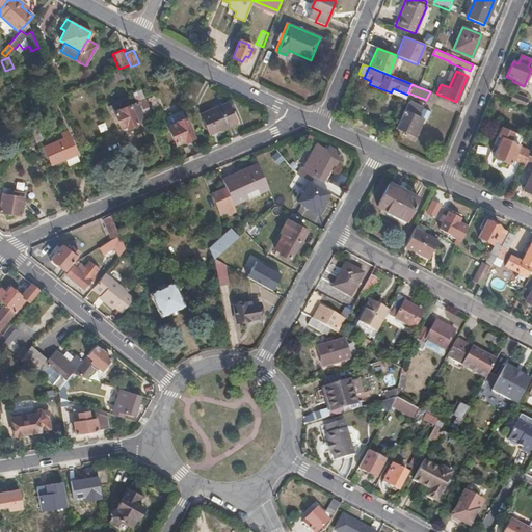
[(523,105),(526,98),(512,92),(509,100),(523,105)]
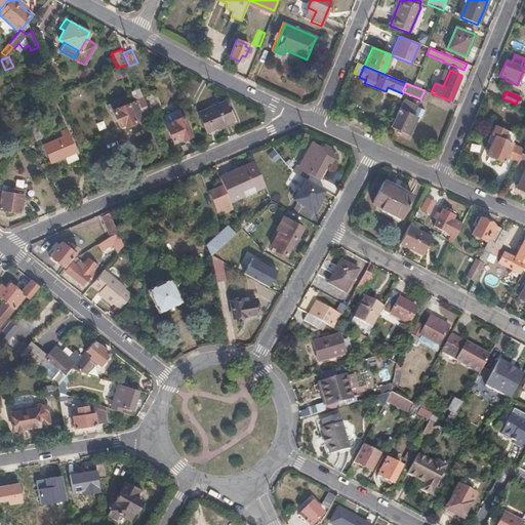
[(145,102),(143,96),(137,97),(134,99),(136,106),(145,102)]
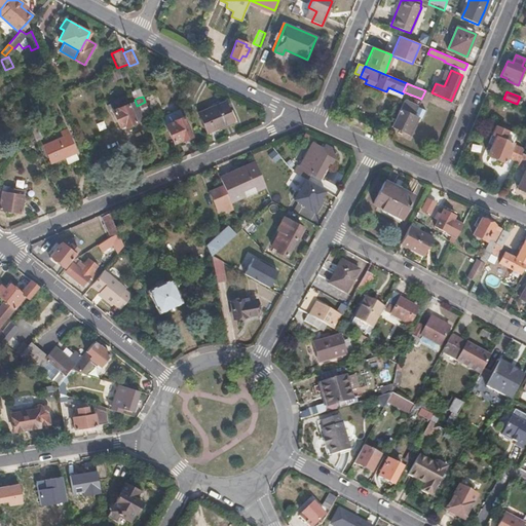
[(416,119),(422,107),(403,99),(391,125),(407,132),(409,126),(413,128),(416,119)]
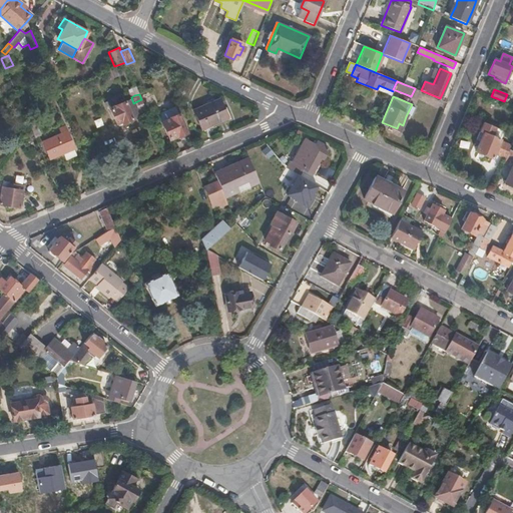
[(146,111),(143,104),(141,99),(133,103),(131,97),(114,104),(113,101),(107,104),(114,118),(116,122),(121,120),(122,122),(146,111)]
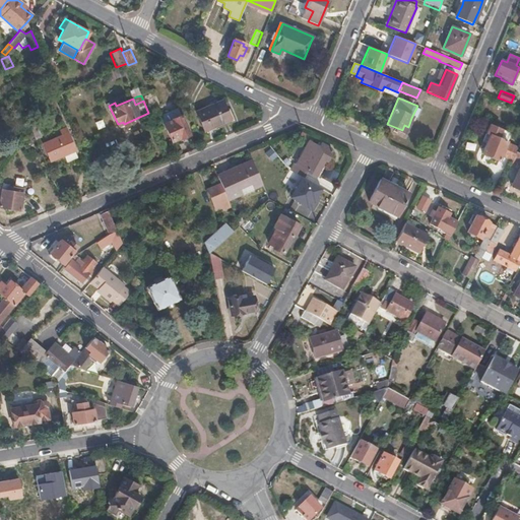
[(230,120),(221,101),(196,112),(204,131),(230,120)]
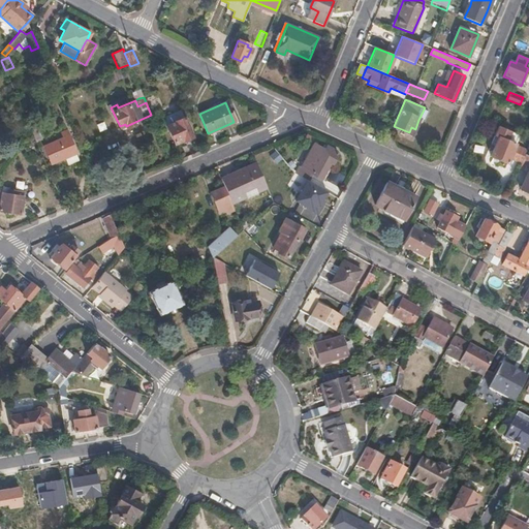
[(429,110),(425,107),(418,120),(424,122),(429,110)]
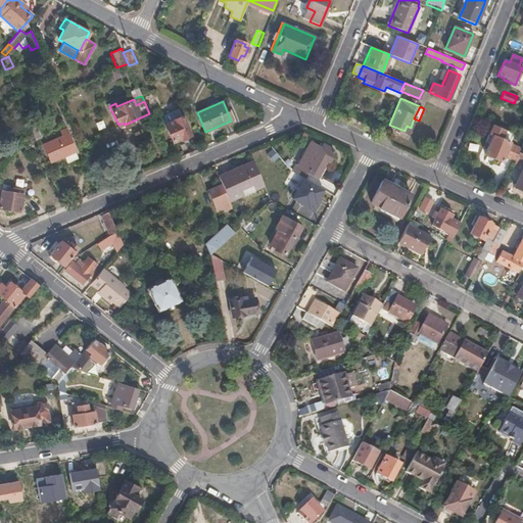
[(189,135),(178,107),(161,113),(173,140),(180,137),(181,138),(182,138),(186,137),(189,135)]
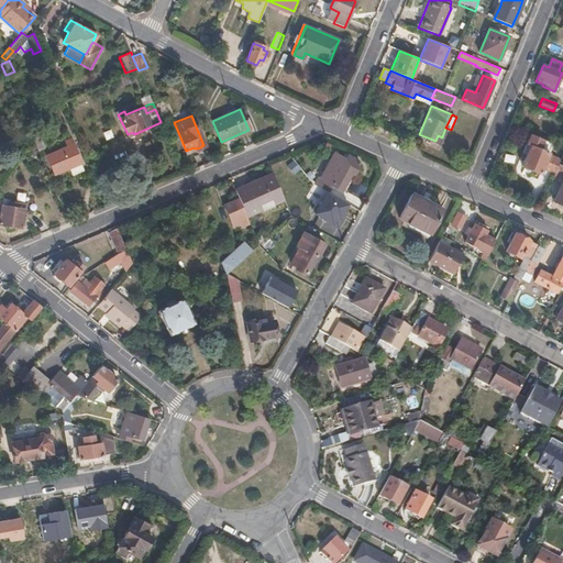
[(43,147),(33,122),(28,124),(33,139),(37,150),(43,147)]
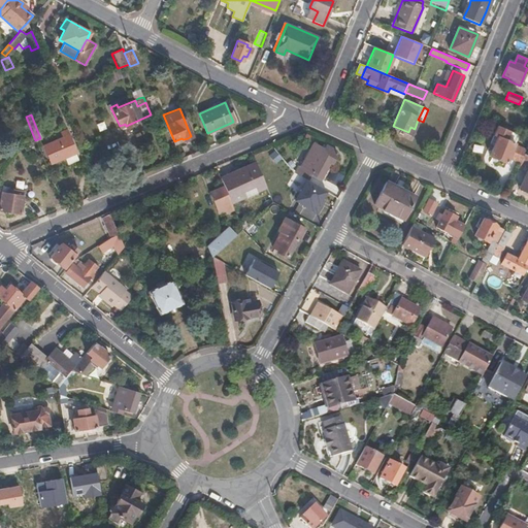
[(514,143),(518,135),(497,126),(493,135),(497,137),(489,156),(505,163),(509,156),(521,160),(524,153),(526,149),(514,143)]
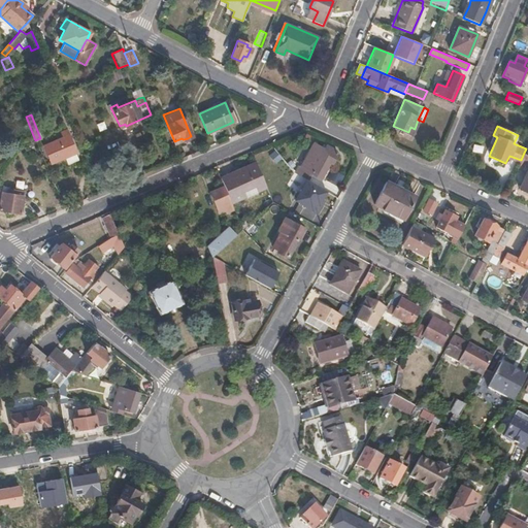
[(76,152),(67,129),(61,132),(62,137),(43,145),(51,162),(76,152)]
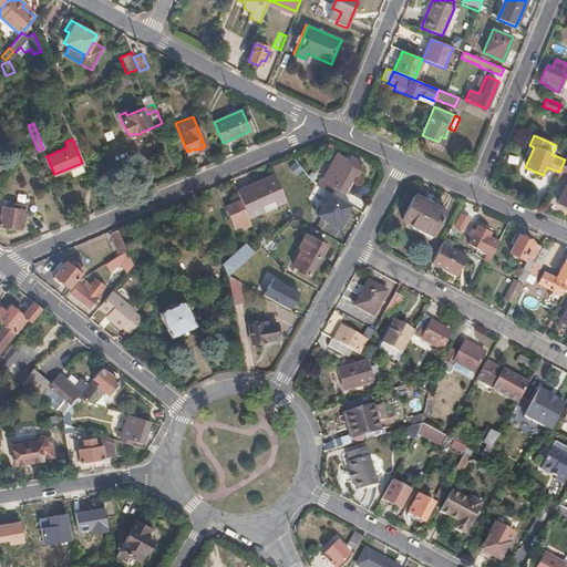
[(357,175),(361,165),(333,151),(327,163),(331,165),(323,178),(319,176),(315,185),(327,192),(330,184),(343,191),(353,174),(357,175)]
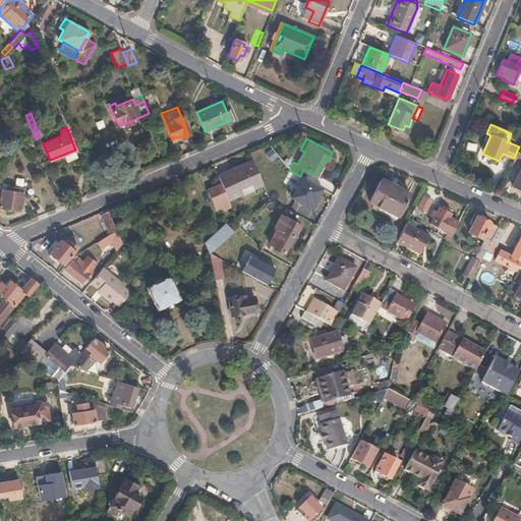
[(279,156),(272,148),(266,152),(272,161),(279,156)]
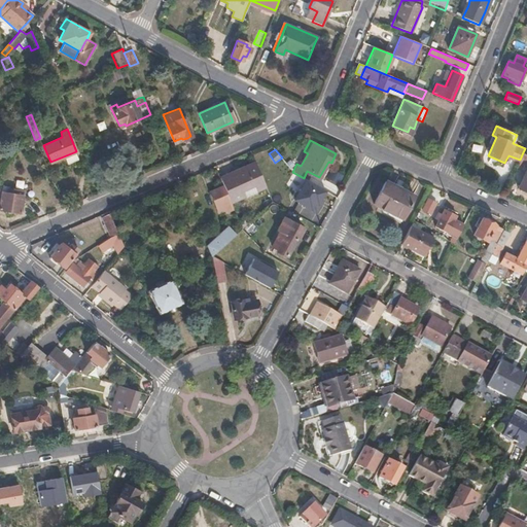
[(526,170),(526,153),(523,152),(520,160),(518,167),(526,170)]
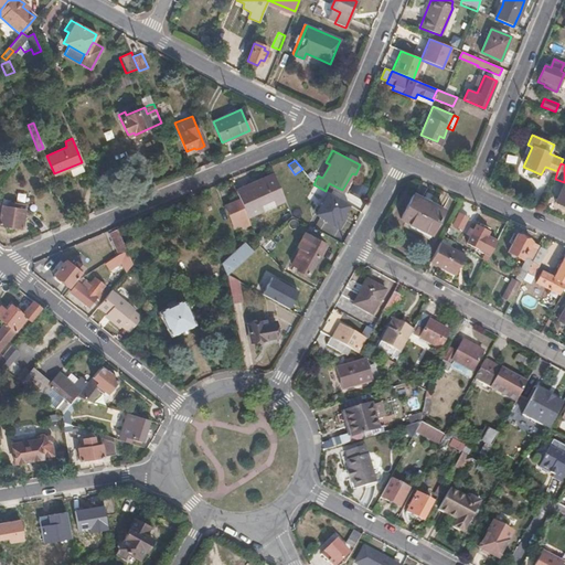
[(240,200),(248,221),(286,203),(274,172),(234,190),(240,200)]
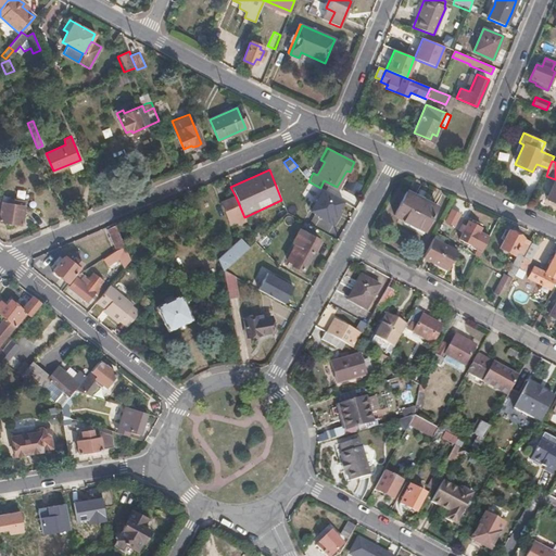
[(340,189),(350,172),(346,171),(337,187),(340,189)]
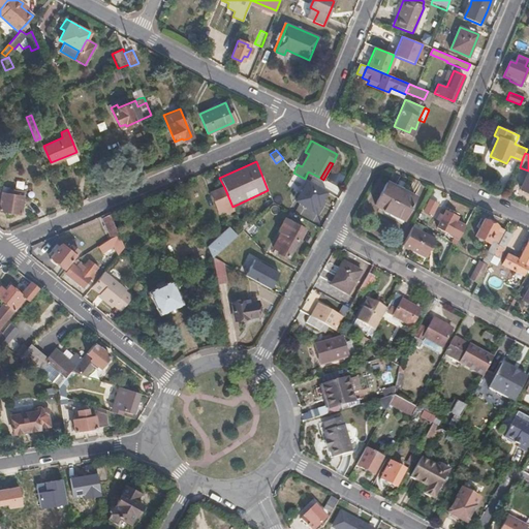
[(331,193),(307,180),(294,201),(318,214),(331,193)]
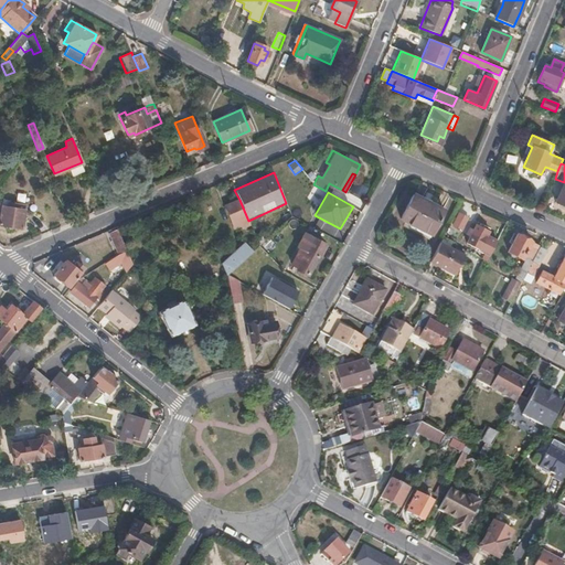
[(430,236),(444,212),(413,195),(400,220),(430,236)]
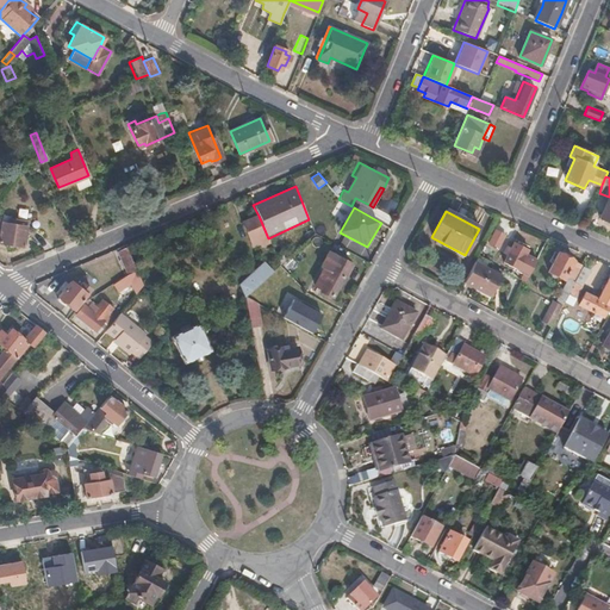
[(268,238),(259,216),(242,223),(251,246),(268,238)]
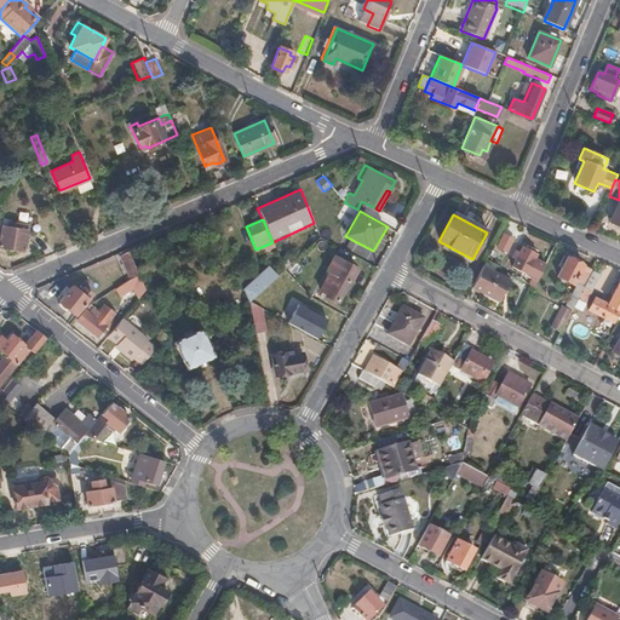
[(0,245),(26,248),(28,229),(19,228),(19,225),(11,224),(11,228),(1,225),(0,231),(0,245)]
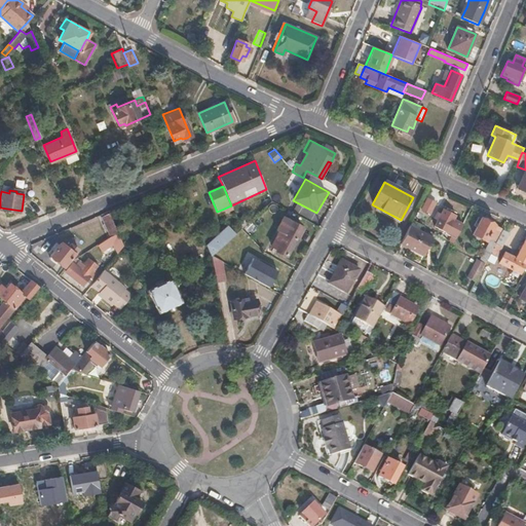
[(283,207),(287,199),(275,193),(271,201),(283,207)]
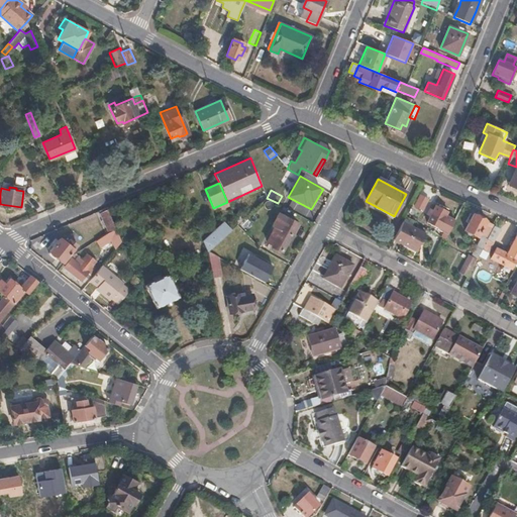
[(447,233),(454,219),(448,216),(450,212),(435,205),(426,222),(447,233)]
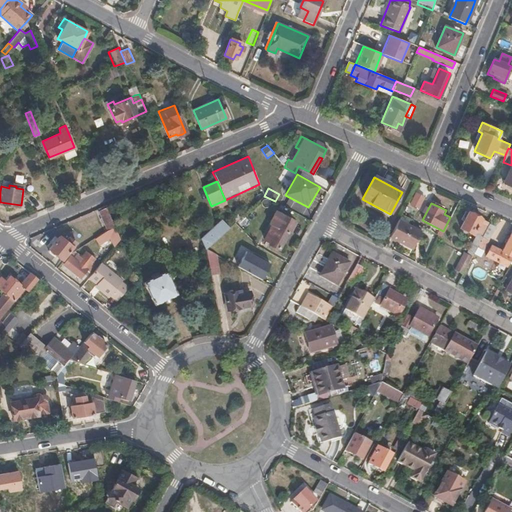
[(114,226),(108,212),(101,215),(107,229),(114,226)]
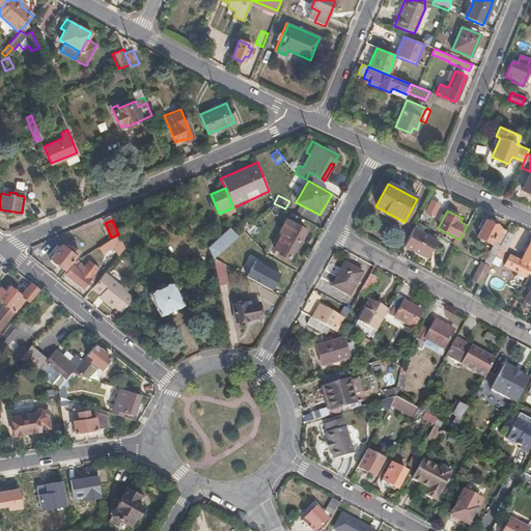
[(499,244),(506,230),(486,220),(478,236),(492,244),(493,241),(499,244)]
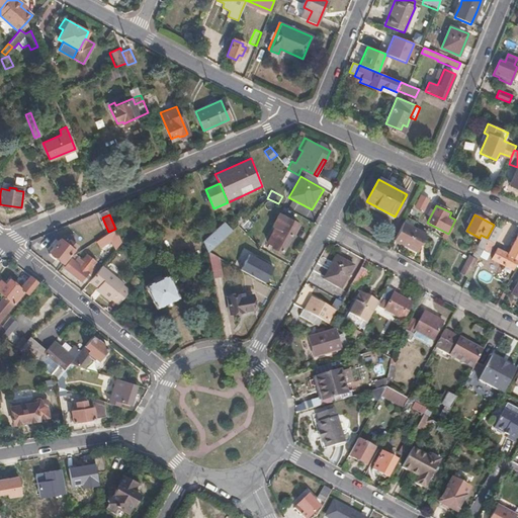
[(292,237),(296,229),(276,217),(268,230),(273,233),(266,244),(271,247),(270,249),(280,255),(290,236),(292,237)]
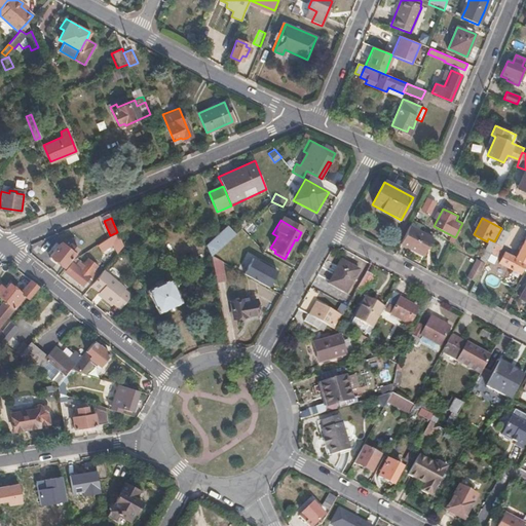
[(496,256),(513,223),(506,220),(503,227),(493,247),(489,253),(496,256)]
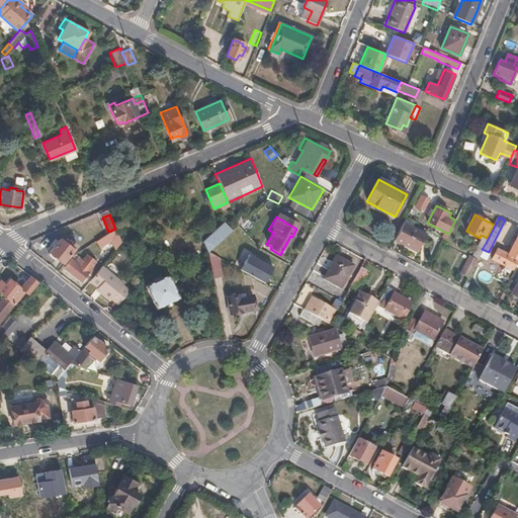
[(207,252),(237,225),(235,220),(228,227),(223,223),(202,242),(207,252)]
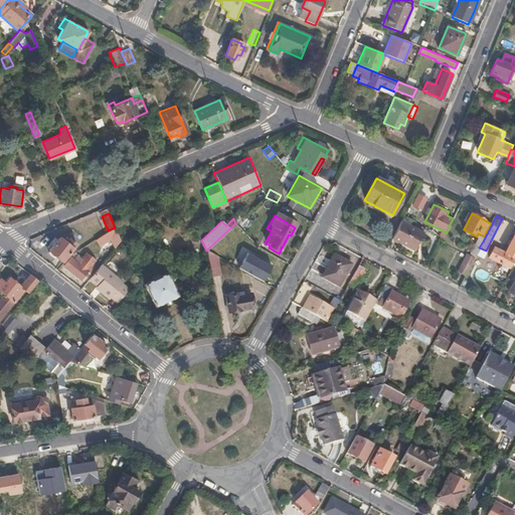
[(413,250),(422,232),(400,221),(391,239),(413,250)]
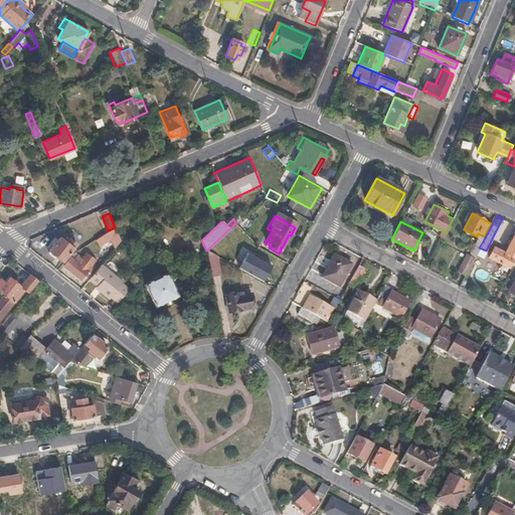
[(120,239),(115,227),(108,230),(113,242),(120,239)]
